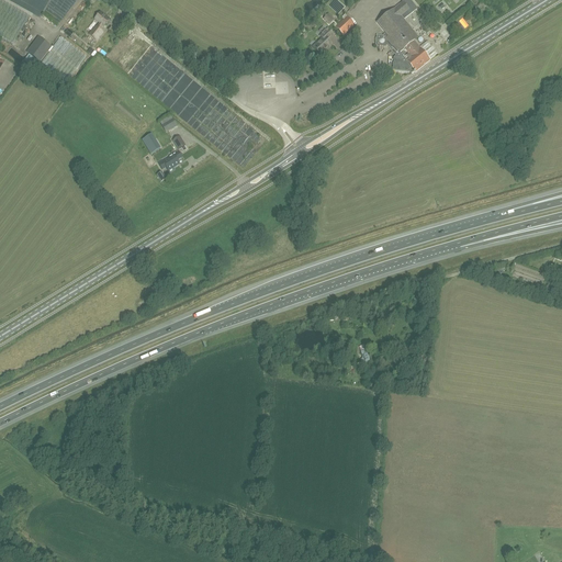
[(0,0),(0,37),(12,45),(29,17),(0,0)]
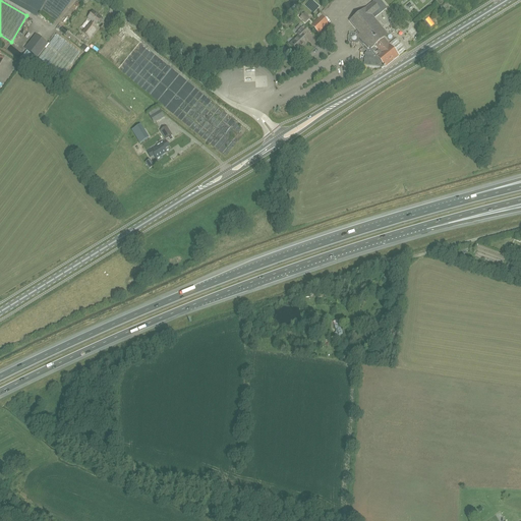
[(380,30),(372,20),(387,8),(380,0),(372,0),(372,1),(373,2),(366,8),(350,21),(358,31),(355,34),(349,33),(348,43),(360,44),(365,50),(368,51),(368,53),(365,53),(364,65),(378,66),(379,65),(382,68),(383,68),(385,67),(384,67),(385,66),(386,67),(399,56),(405,50),(405,48),(404,47),(402,47),(403,46),(403,44),(402,43),(400,42),(399,43),(399,41),(398,39),(396,39),(390,44),(389,44),(384,38),(388,35),(382,27),(380,30)]
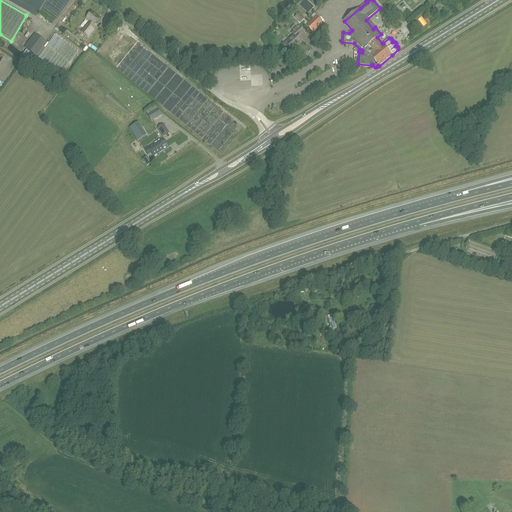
[(94,24),(100,18),(92,11),(86,17),(91,21),(88,24),(87,24),(81,31),(87,36),(94,29),(91,27),(94,24)]
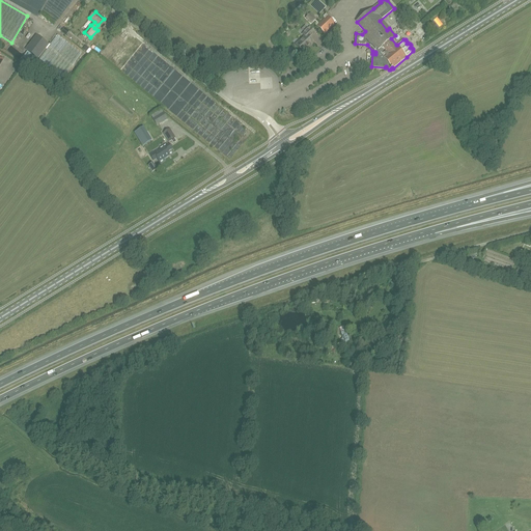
[(310,14),(306,17),(311,23),(315,20),(310,14)]
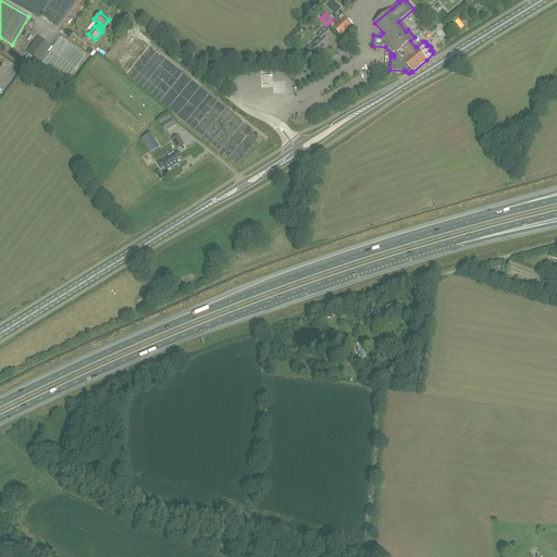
[(351,25),(344,16),(332,27),(341,35),(351,25)]
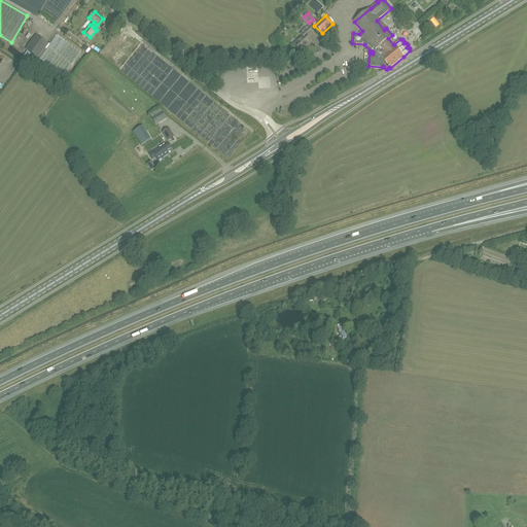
[(308,38),(313,33),(308,27),(301,34),(303,36),(293,44),(301,51),(311,41),(308,38)]
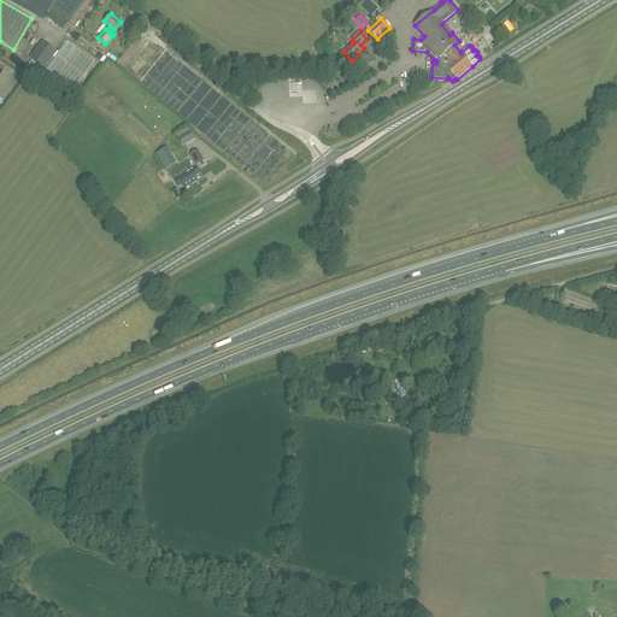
[(72,92),(95,63),(68,41),(58,53),(57,52),(42,41),(29,58),(31,59),(25,68),(37,76),(43,68),(43,69),(54,56),(56,57),(45,70),(72,92)]
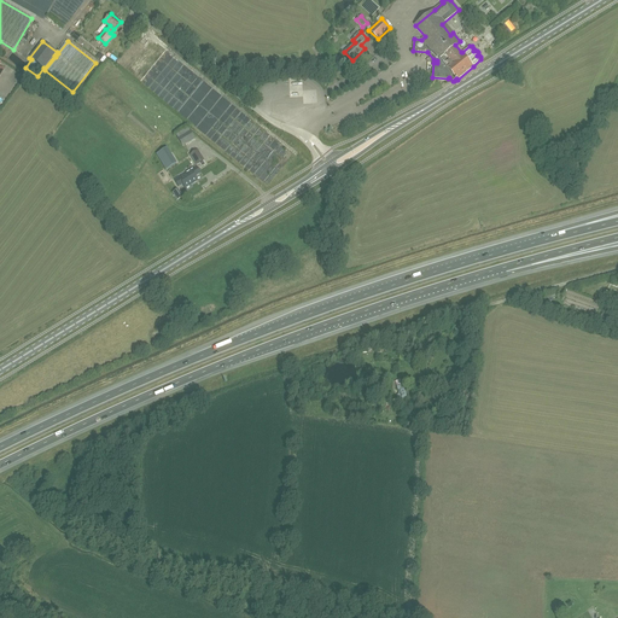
[(298,89),(298,95),(304,94),(304,85),(295,85),(295,91),(298,89)]
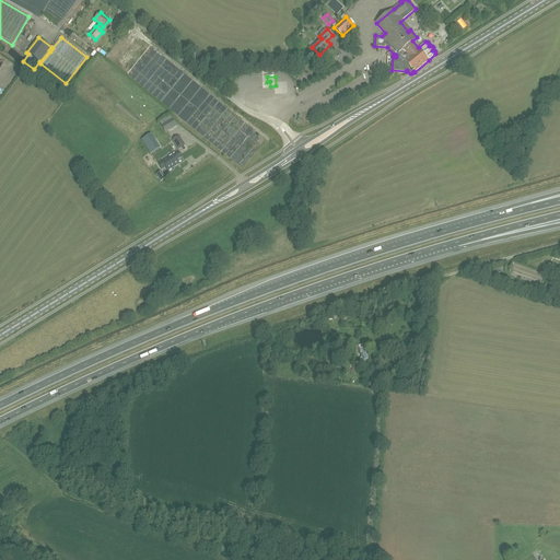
[(172,118),(161,125),(165,132),(176,125),(172,118)]
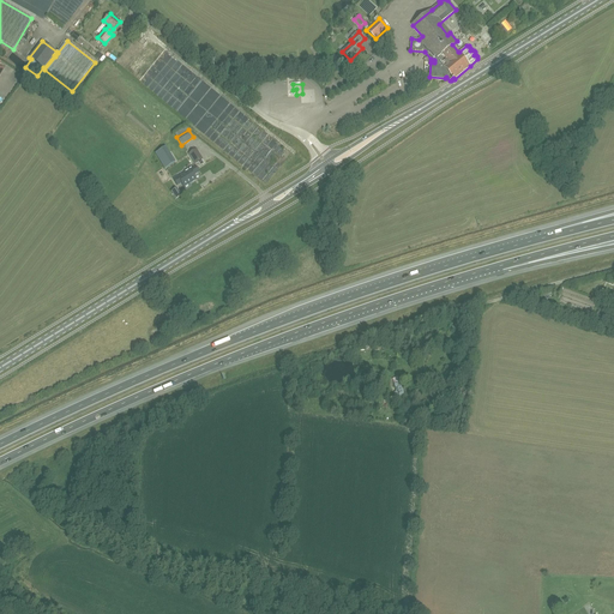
[(197,149),(188,154),(190,156),(192,160),(196,164),(198,162),(200,167),(204,164),(202,160),(203,160),(197,149)]
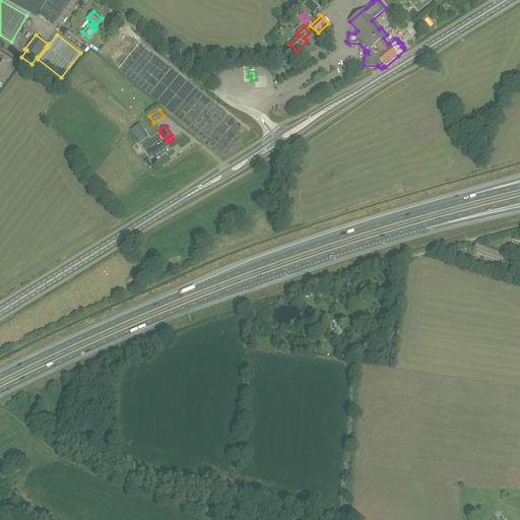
[(150,149),(146,151),(150,157),(153,155),(156,159),(160,157),(159,156),(166,152),(164,148),(169,146),(165,140),(156,145),(156,146),(151,150),(150,149)]
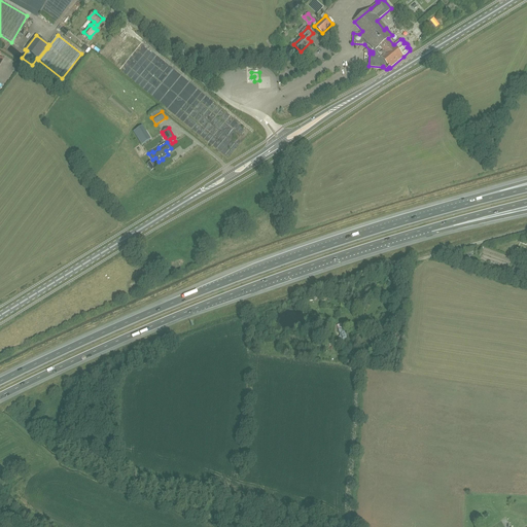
[(151,161),(146,164),(150,170),(154,168),(151,161)]
